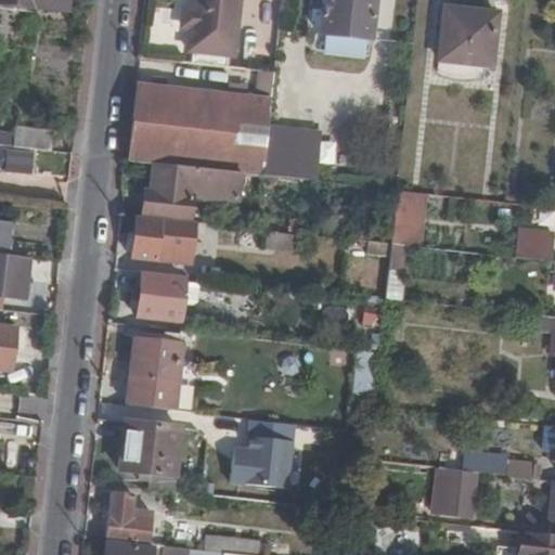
[(0,0),(0,3),(69,13),(69,0),(0,0)]
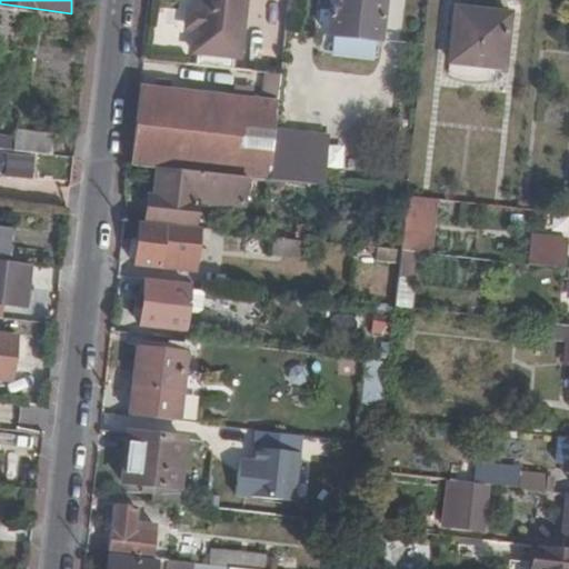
[(199,53),(197,67),(235,71),(236,58),(240,59),(246,0),(201,0),(200,13),(199,28),(196,53),(199,53)]
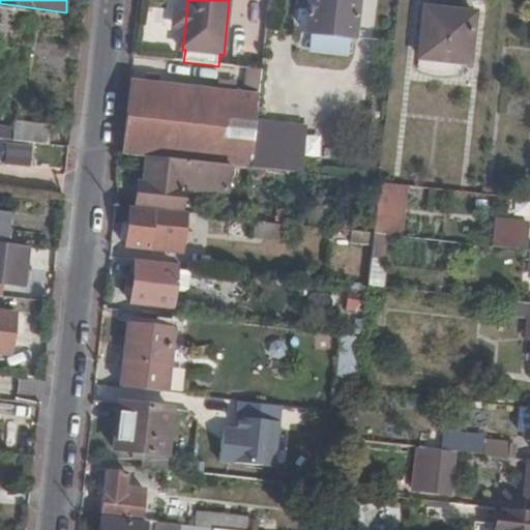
[(306,0),(302,50),(353,55),(358,0),(306,0)]
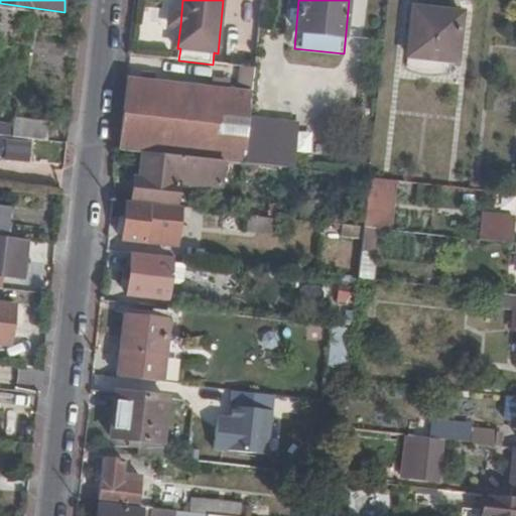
[(435,12),(413,10),(407,72),(445,76),(446,61),(457,62),(463,21),(435,18),(435,12)]
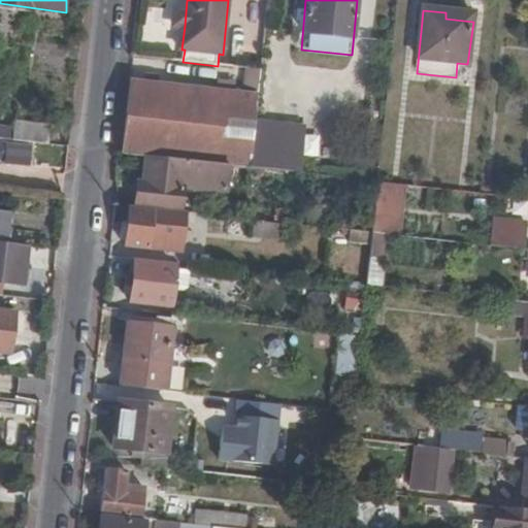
[(175,25),(185,26),(186,12),(176,11),(175,25)]
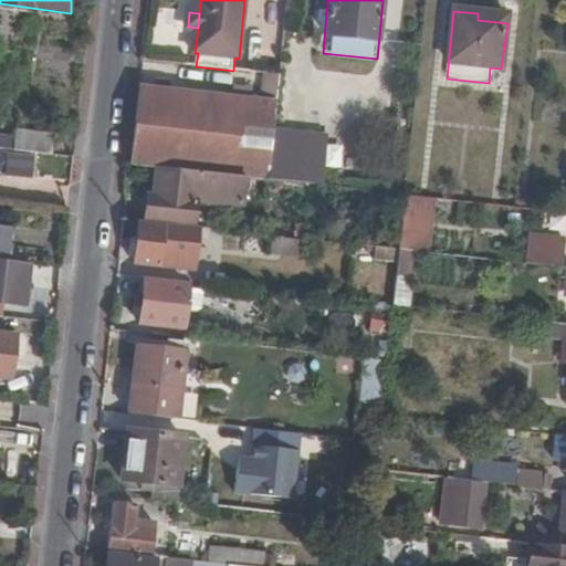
[(506,18),(478,13),(478,20),(507,23),(506,18)]
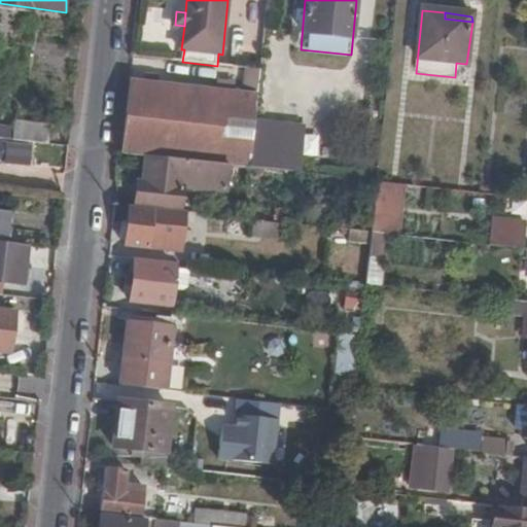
[(129,83),(120,154),(144,157),(226,167),(250,170),(255,123),(258,93),(255,93),(257,71),(246,70),(242,96),(232,94),(215,92),(154,85),(142,84),(129,83)]
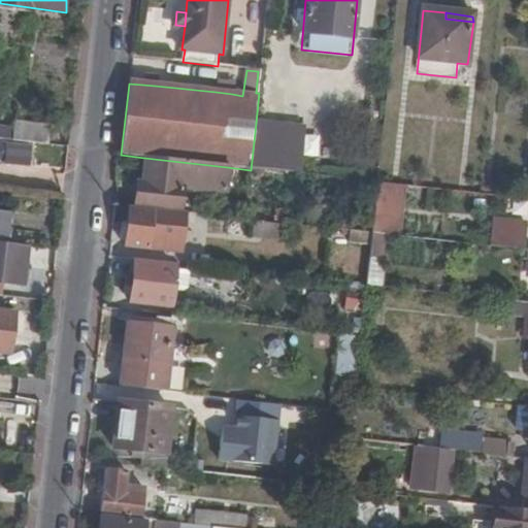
[(143,75),(142,85),(155,86),(156,76),(143,75)]
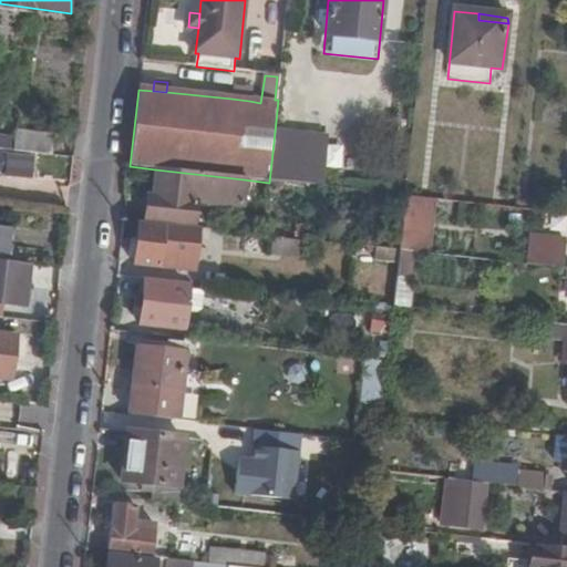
[(232,99),(249,101),(250,90),(232,88),(232,99)]
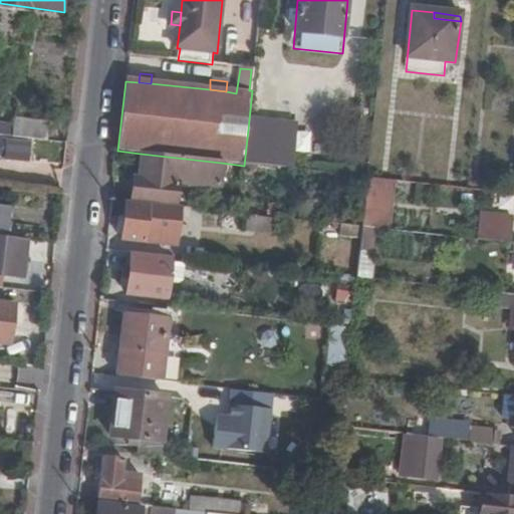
[(24,139),(48,142),(50,121),(14,117),(12,138),(24,139)]
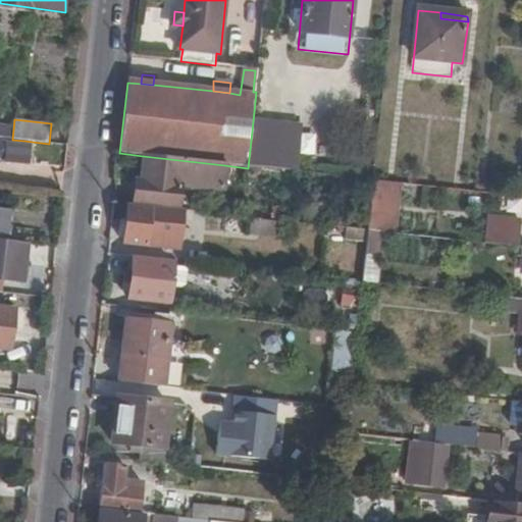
[(265,170),(297,173),(300,127),(253,121),(248,168),(255,168),(265,170)]
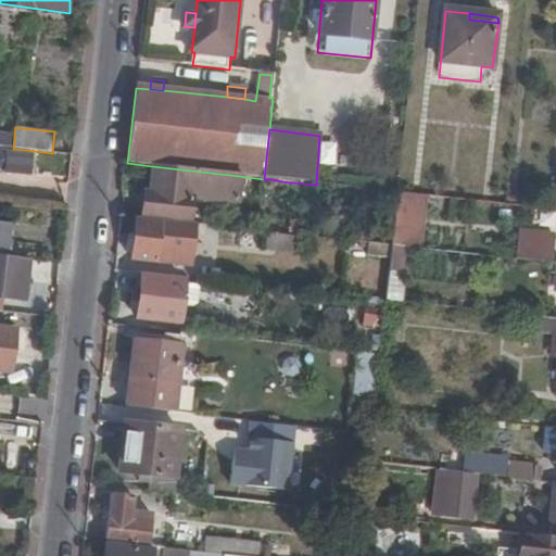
[(9,169),(24,172),(26,150),(13,149),(11,149),(9,169)]
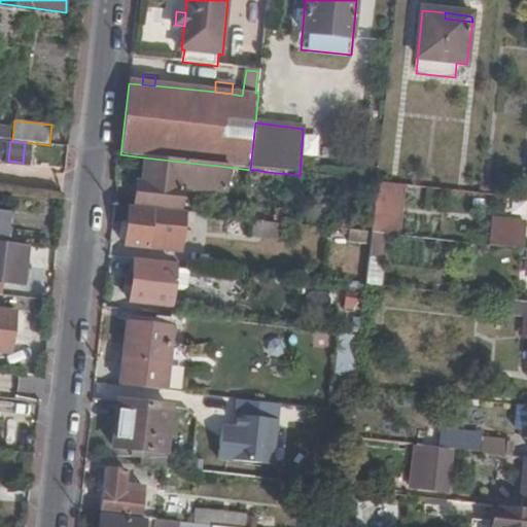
[(141,182),(138,208),(177,212),(179,190),(225,196),(226,167),(144,157),(141,182)]
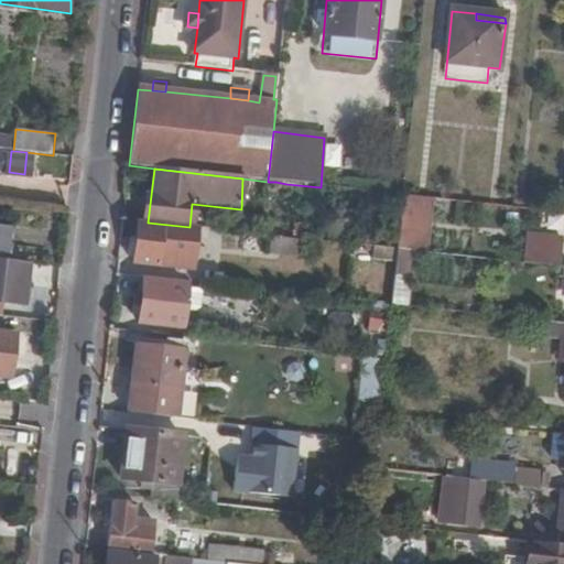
[(286,184),(275,182),(273,197),(286,198),(286,184)]
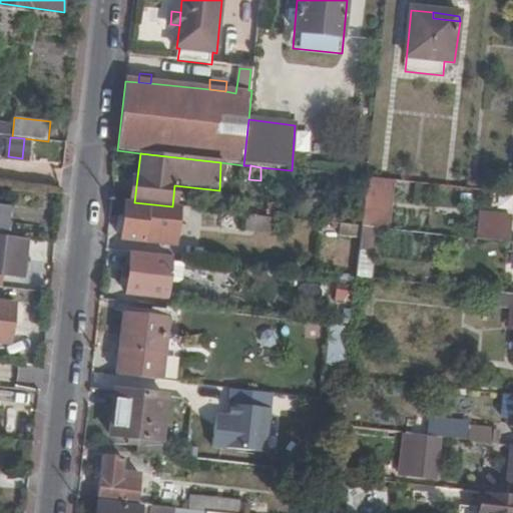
[(137,177),(131,176),(128,201),(134,202),(137,177)]
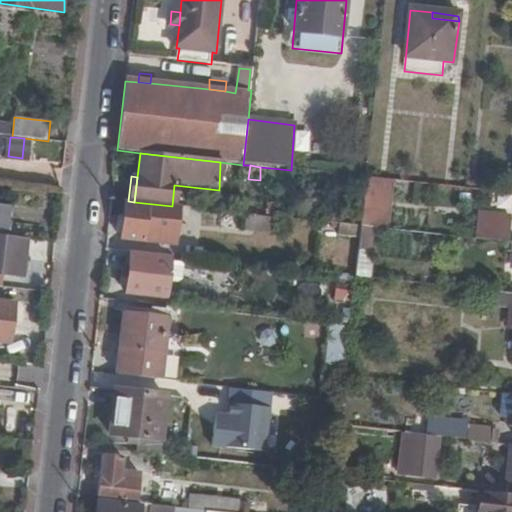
[(374,229),(387,230),(392,181),(367,178),(360,227),(374,229)]
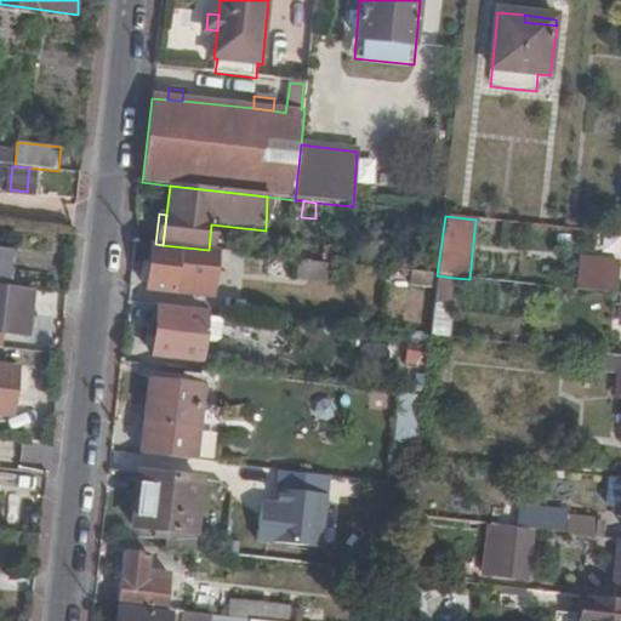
[(155,244),(152,244),(147,291),(175,294),(211,297),(216,251),(209,250),(163,245),(155,244)]
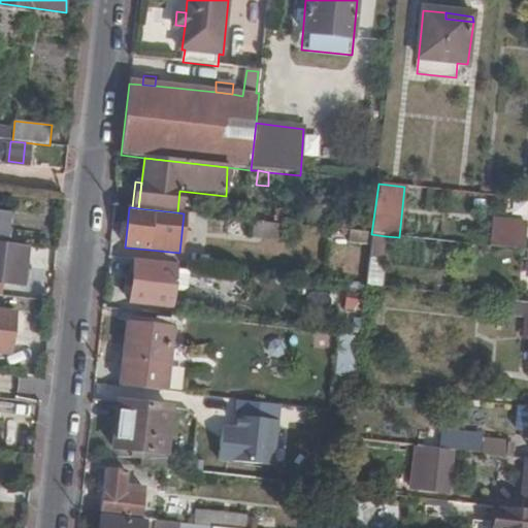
[(0,242),(6,243),(9,215),(0,213),(0,242)]
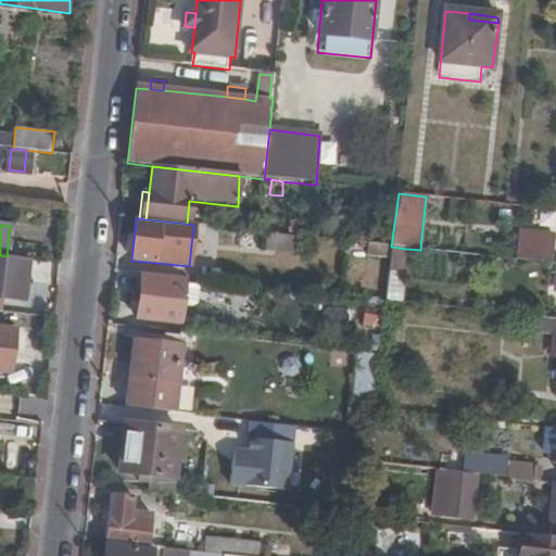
[(301,252),(302,237),(267,232),(265,249),(301,252)]
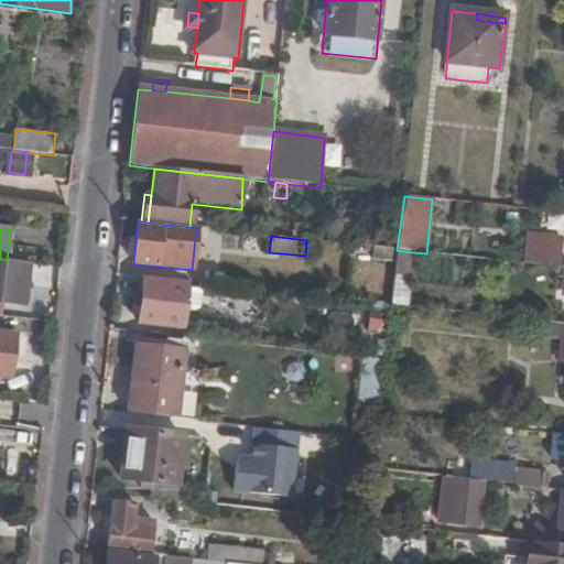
[(522,264),(557,269),(561,239),(525,236),(522,264)]
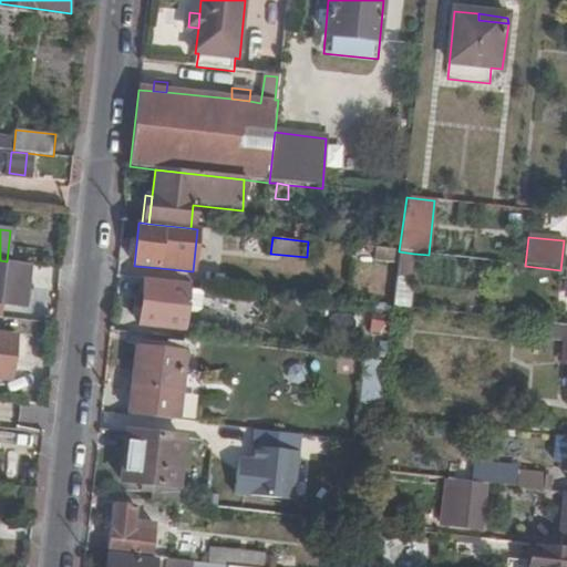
[(393,307),(409,308),(414,254),(399,253),(393,307)]
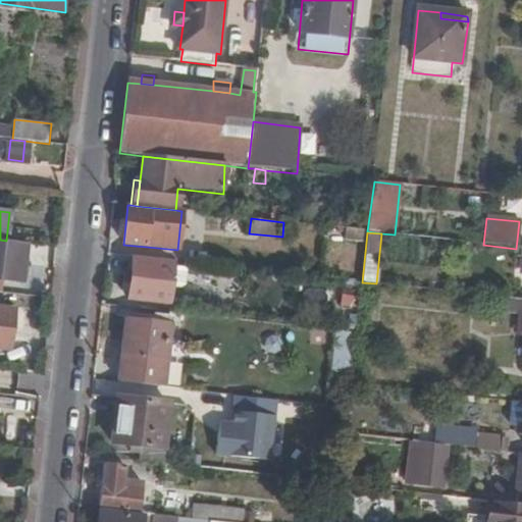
[(0,277),(23,280),(27,244),(6,241),(0,240),(0,277)]
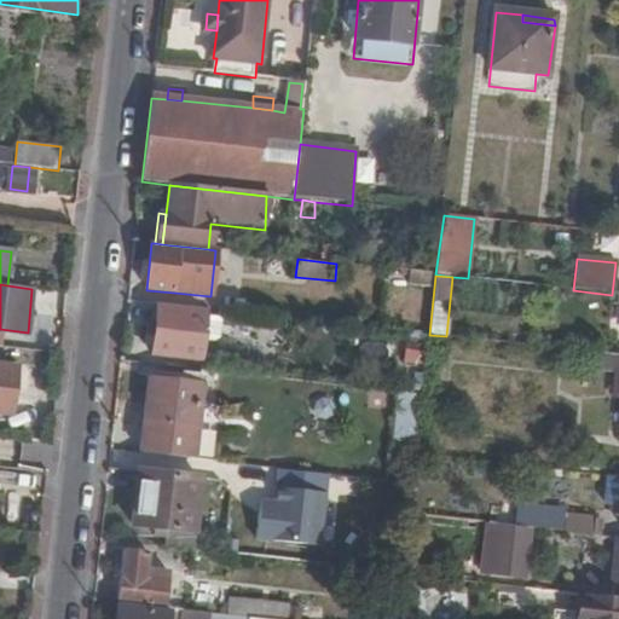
[(155,336),(154,356),(202,362),(208,313),(157,307),(156,327),(155,336)]
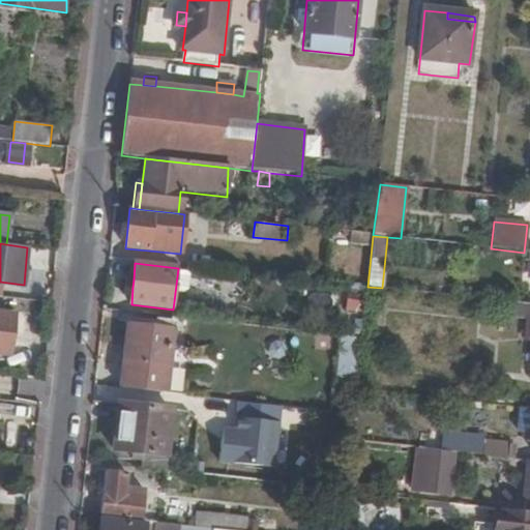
[(0,312),(0,353),(9,355),(13,313),(0,312)]
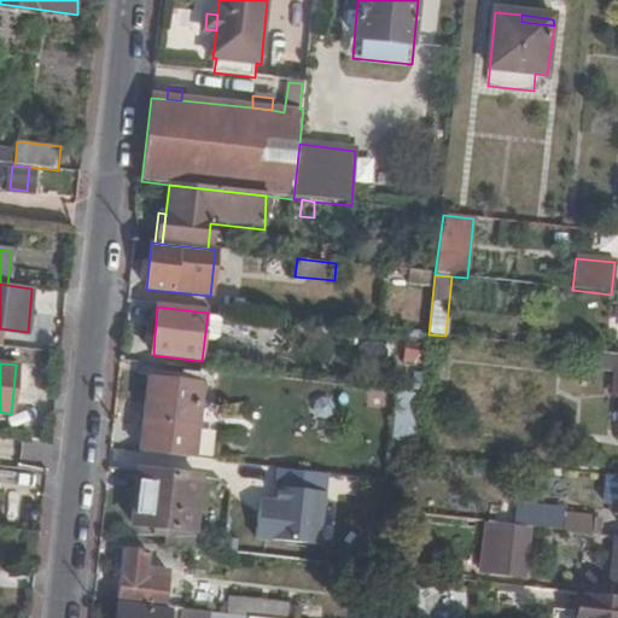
[(151,375),(145,423),(214,431),(220,431),(222,409),(202,407),(204,383),(151,375)]
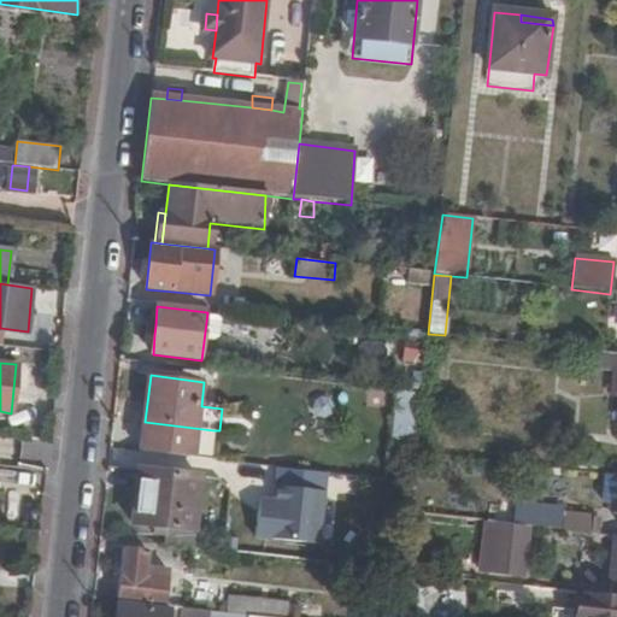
[(398,400),(392,450),(415,452),(421,403),(398,400)]
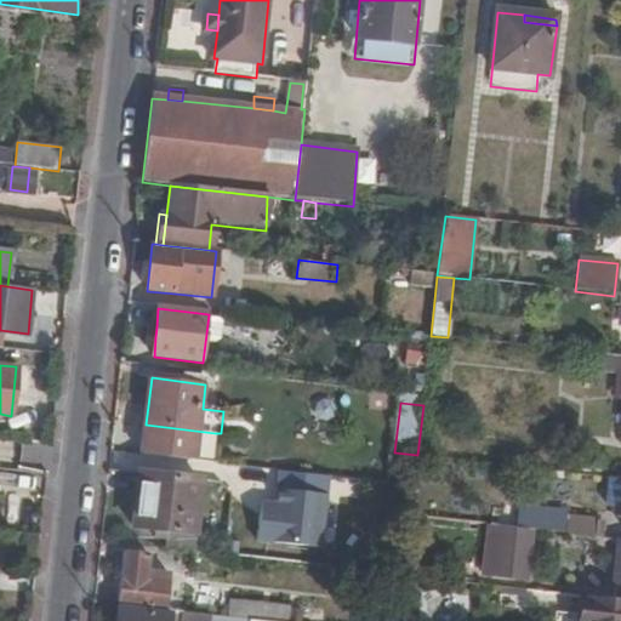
[(146,425),(143,455),(218,463),(221,433),(215,433),(146,425)]
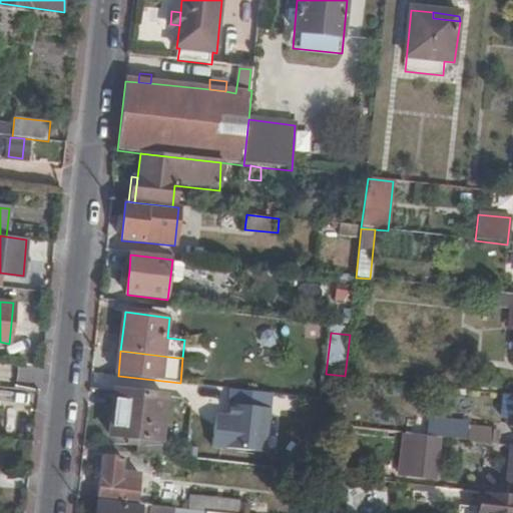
[(269,392),(231,388),(227,426),(213,424),(211,444),(262,449),(269,392)]
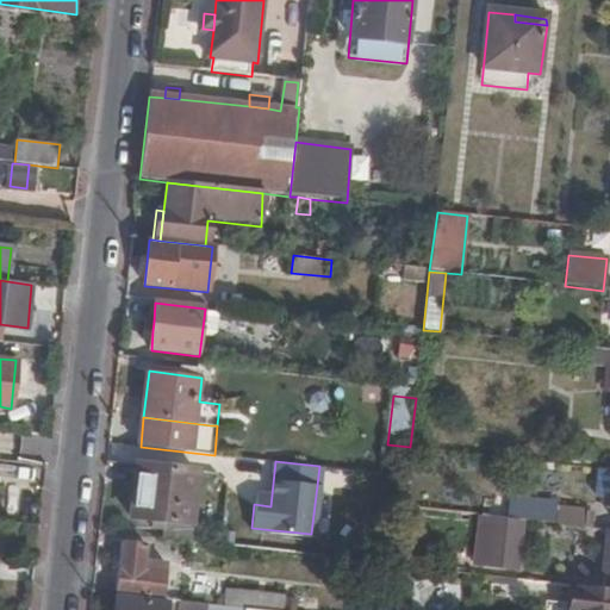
[(168,533),(168,523),(191,524),(197,473),(138,466),(134,518),(150,520),(150,530),(168,533)]
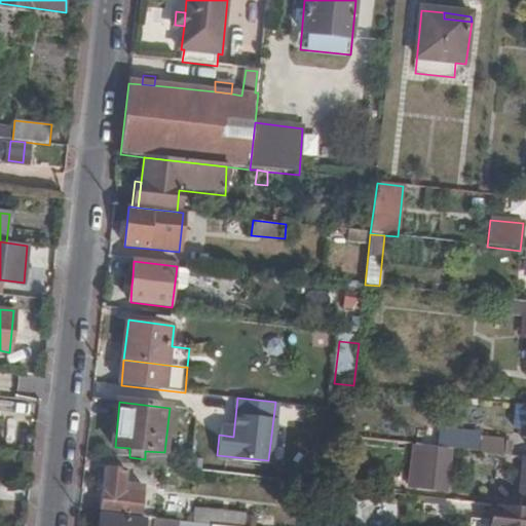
[(525,408),(525,405),(486,402),(485,416),(525,421),(525,408)]
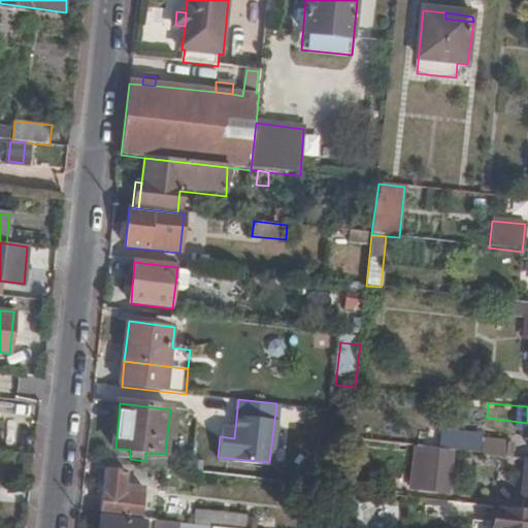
[(440,427),(438,448),(479,453),(481,432),(440,427)]
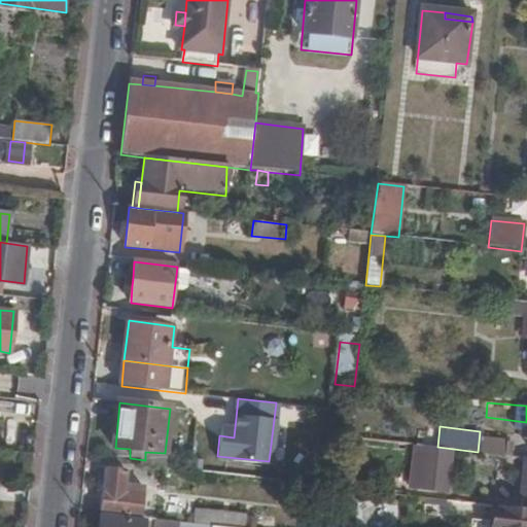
[(482,441),(481,453),(507,456),(508,444),(482,441)]
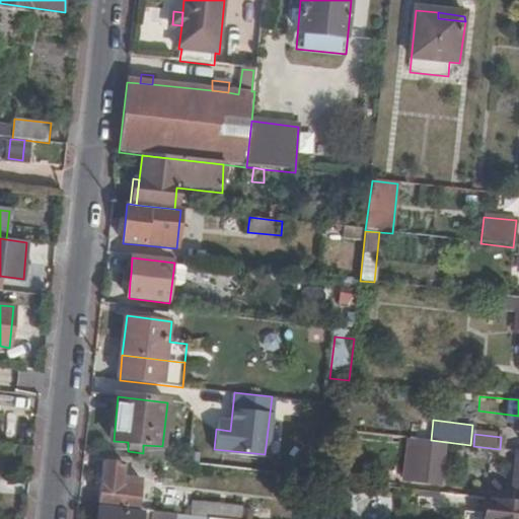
[(431,441),(411,439),(406,470),(427,472),(426,482),(439,484),(443,446),(431,445),(431,441)]
